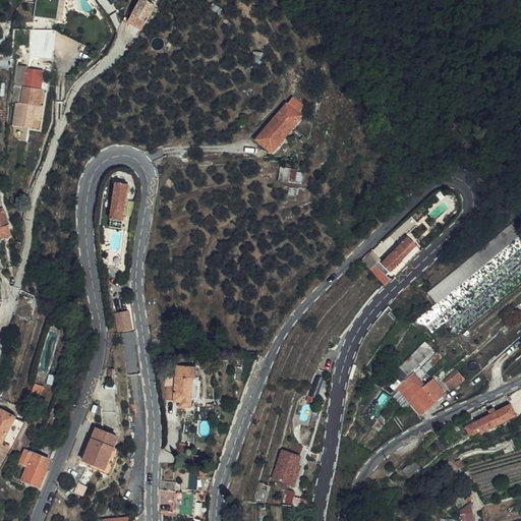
[(60,0),(37,0),(37,17),(61,16),(60,0)]
